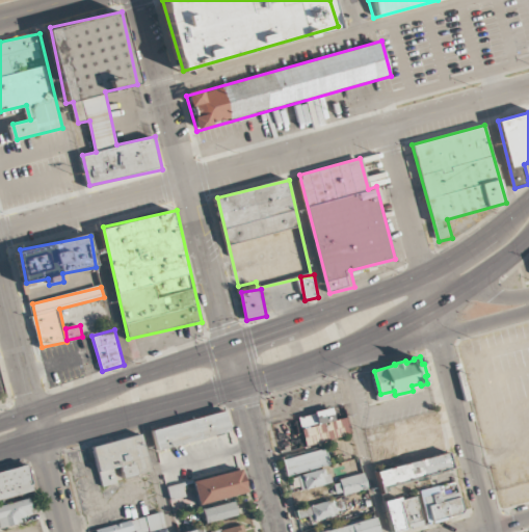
[(301,416),(308,445),(353,434),(349,416),(336,418),(334,408),(301,416)]
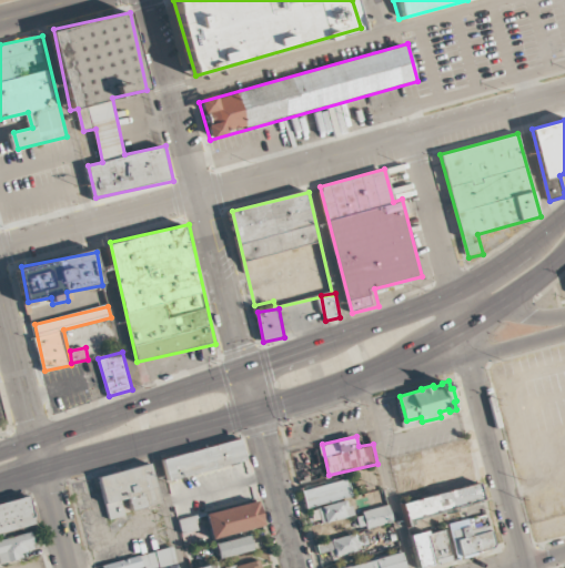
[(165,457),(171,480),(249,460),(243,438),(165,457)]
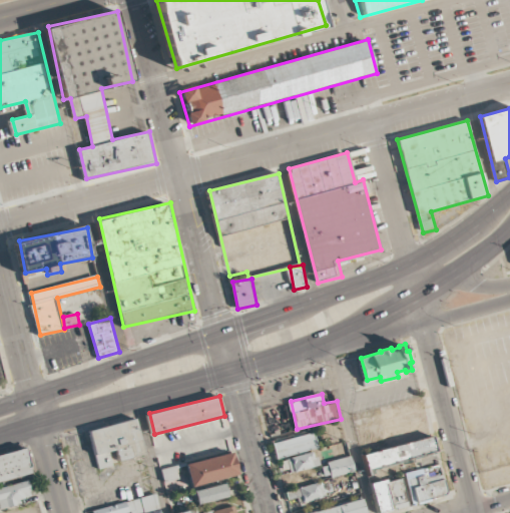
[(433,432),(428,409),(384,419),(389,442),(433,432)]
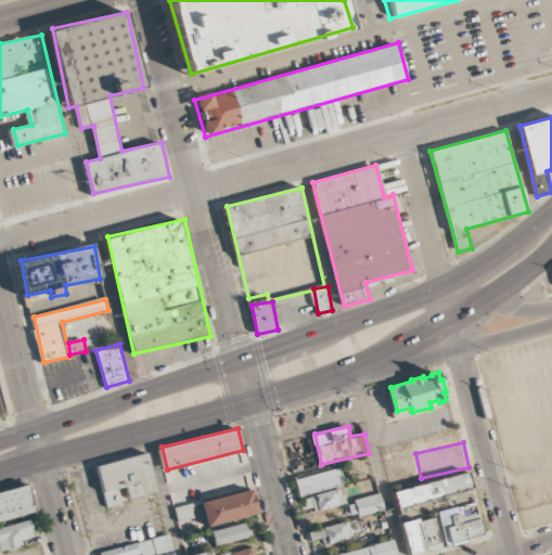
[(98,464),(107,506),(159,493),(150,452),(98,464)]
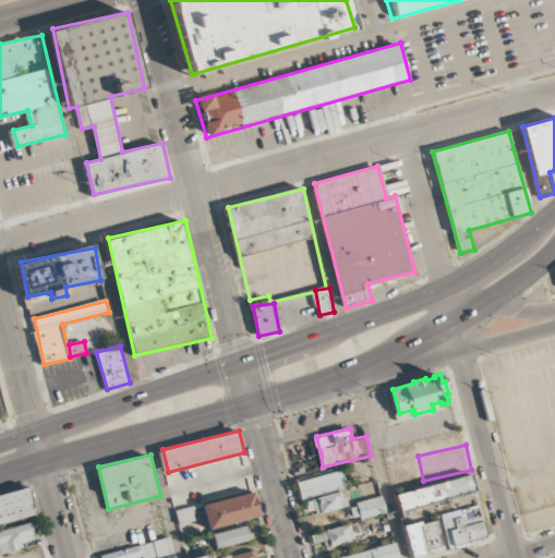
[(303,500),(314,498),(318,514),(349,506),(345,488),(349,487),(344,468),(298,480),(303,500)]
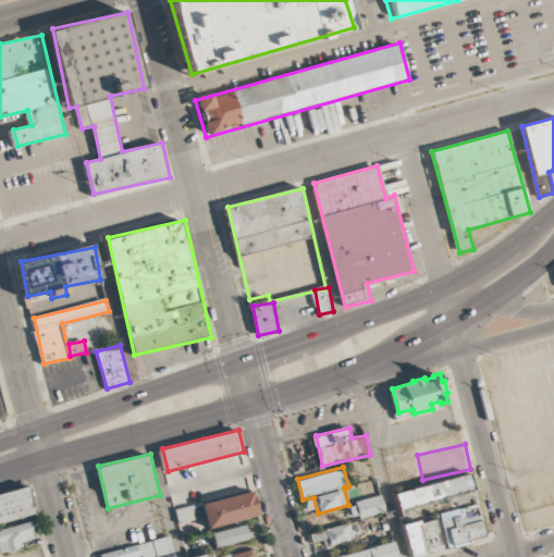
[(477,491),(472,473),(396,492),(401,509),(477,491)]
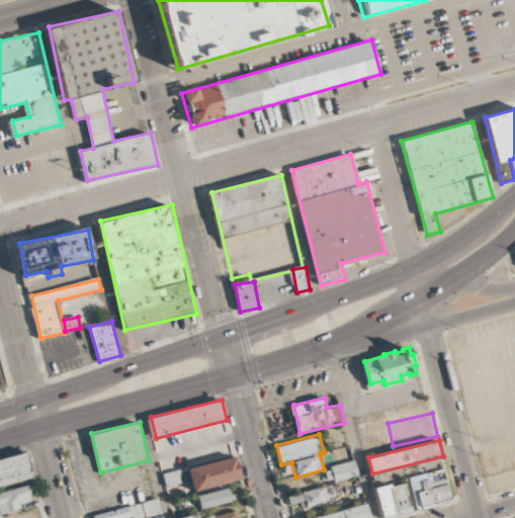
[(0,460),(0,487),(33,480),(27,454),(0,460)]
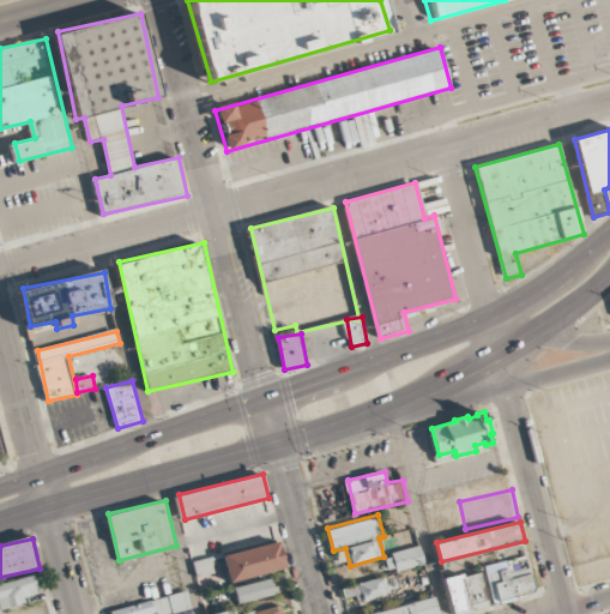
[(287,567),(279,541),(224,554),(231,582),(287,567)]
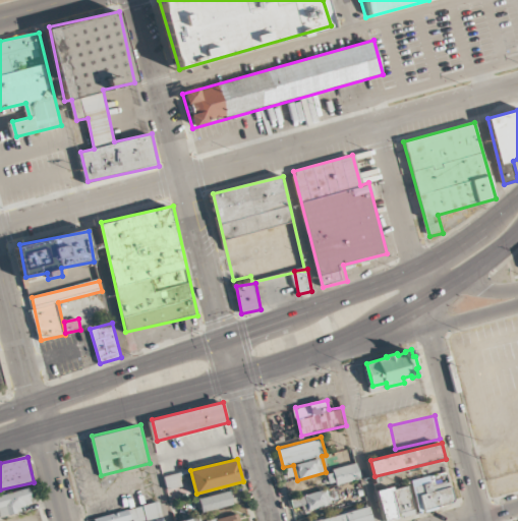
[(329,470),(333,488),(293,498),(296,512),(339,502),(335,486),(363,479),(359,463),(329,470)]
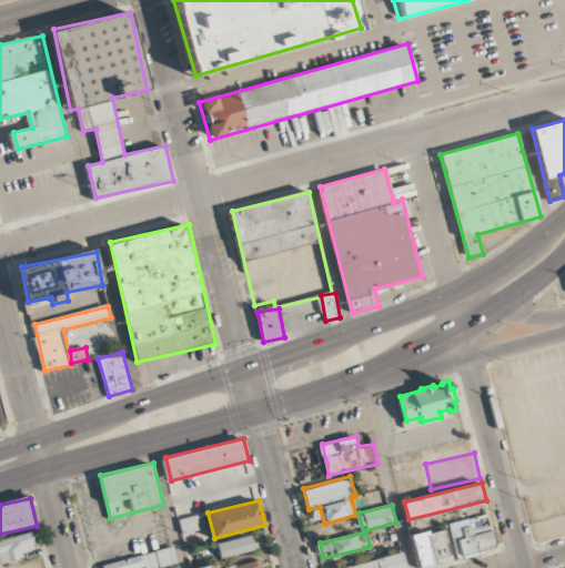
[(181,520),(183,535),(200,530),(197,516),(181,520)]
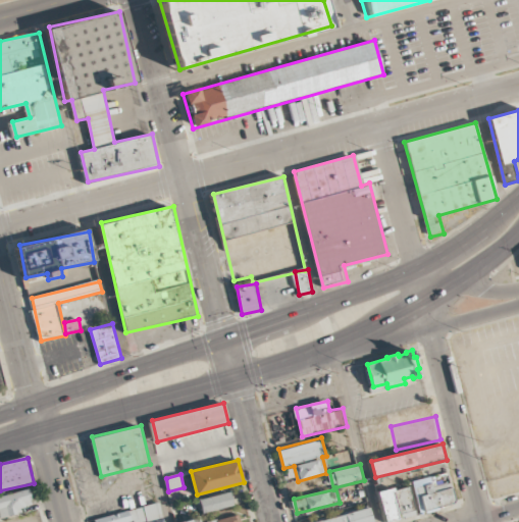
[(420,487),(426,512),(459,503),(452,479),(420,487)]
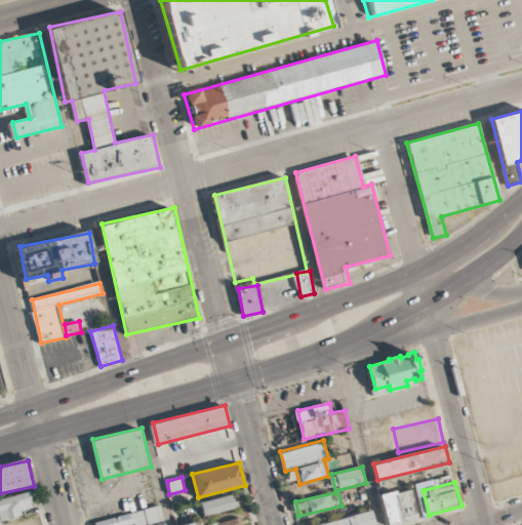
[(389,524),(422,517),(413,486),(382,494),(389,524)]
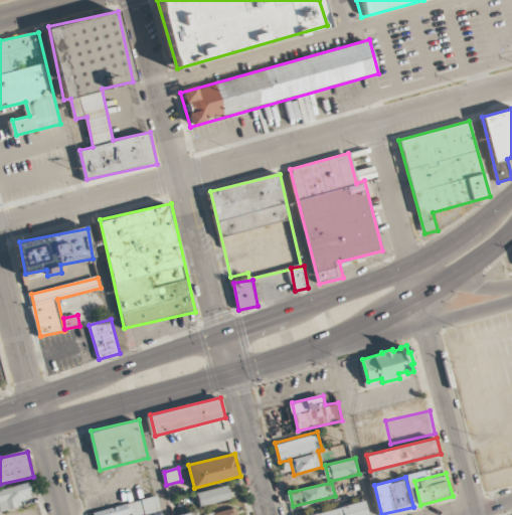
[(0,490),(0,506),(1,511),(21,507),(20,502),(33,499),(30,484),(0,490)]
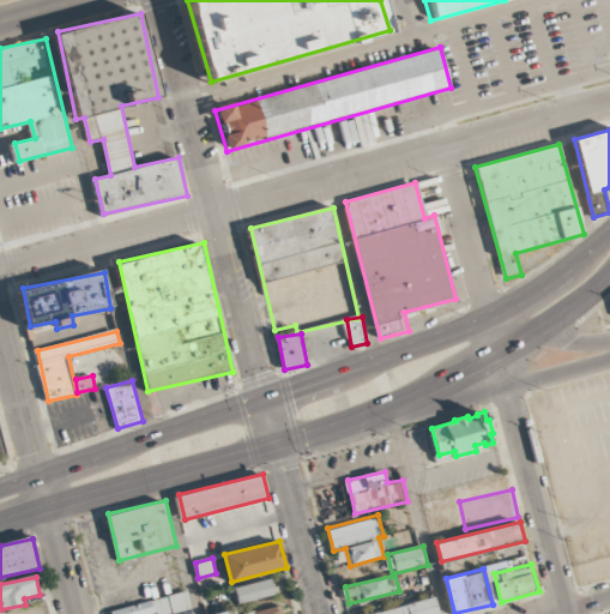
[(276,594),(272,578),(235,588),(240,603),(276,594)]
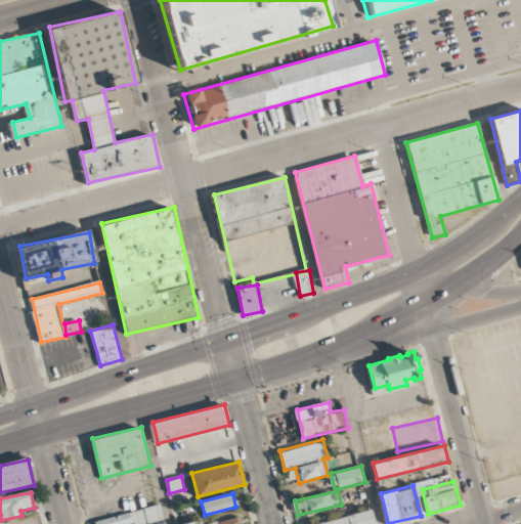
[(96,520),(96,523),(166,523),(162,505),(96,520)]
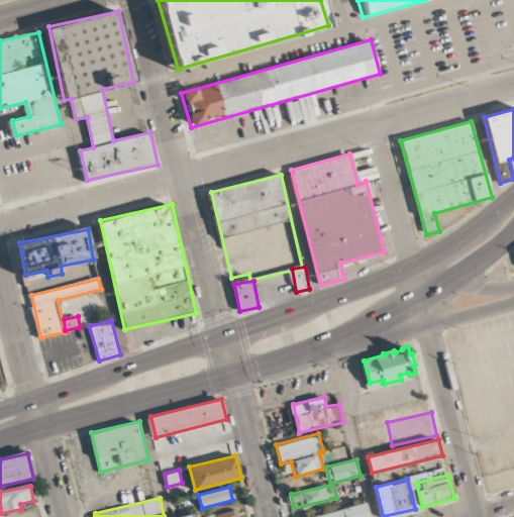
[(371,516),(368,502),(307,516),(371,516)]
